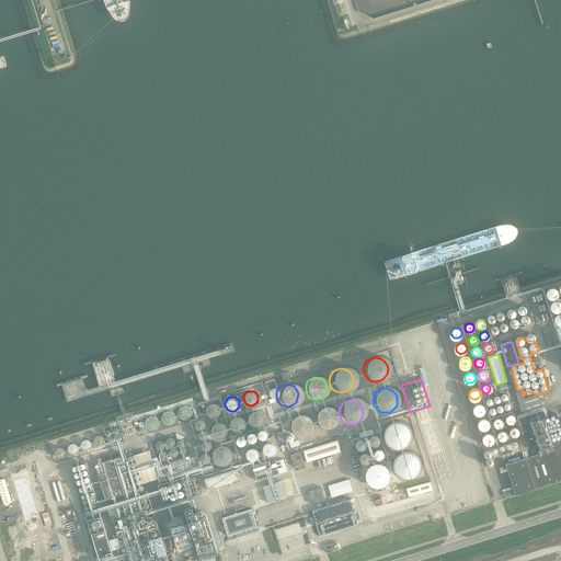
[(221,410),(221,408),(220,407),(219,404),(218,403),(217,403),(215,402),(214,402),(212,402),(210,403),(209,404),(208,405),(207,407),(207,408),(207,409),(207,411),(207,412),(208,413),(208,414),(209,415),(212,416),(214,416),(215,416),(217,416),(218,415),(219,414),(220,413),(221,411),(221,410)]
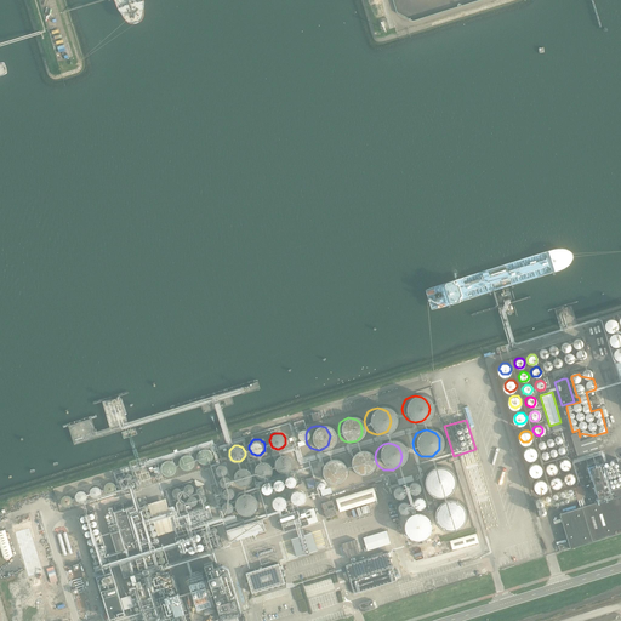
[(536,451),(536,450),(536,449),(535,448),(535,446),(533,446),(531,445),(530,445),(529,446),(527,446),(527,448),(525,449),(525,450),(525,451),(525,453),(525,454),(527,455),(527,456),(529,457),(531,457),(534,457),(535,456),(536,454),(536,451)]
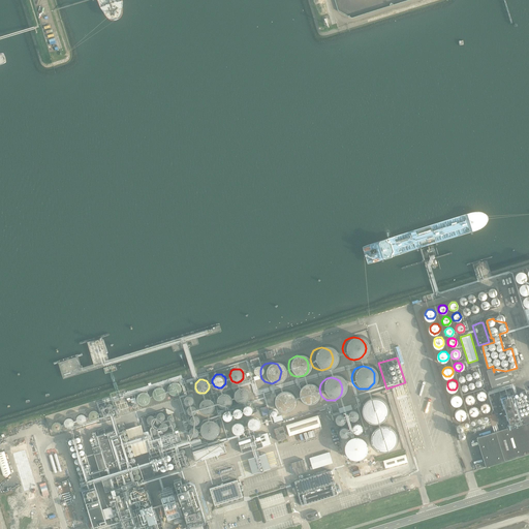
[(181,389),(181,387),(181,385),(180,383),(179,382),(178,382),(176,381),(175,381),(174,381),(173,381),(172,382),(170,383),(169,384),(168,384),(167,386),(167,387),(167,390),(168,391),(168,392),(169,393),(172,394),(174,395),(175,395),(177,395),(179,394),(180,393),(181,392),(181,390),(181,389)]
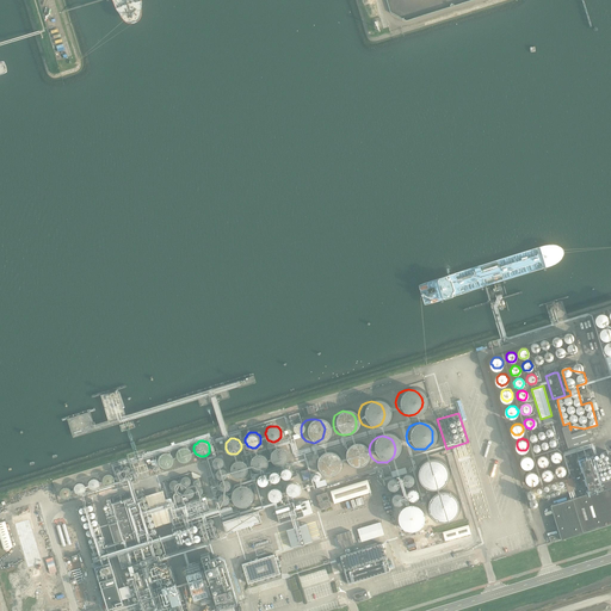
[(192,454),(192,452),(191,451),(191,450),(190,448),(189,446),(187,446),(184,445),(183,446),(181,446),(180,446),(179,448),(178,450),(177,451),(177,452),(177,454),(177,456),(177,457),(178,458),(179,460),(180,461),(183,461),(184,462),(185,462),(186,461),(187,461),(189,460),(190,458),(191,457),(192,456),(192,454)]
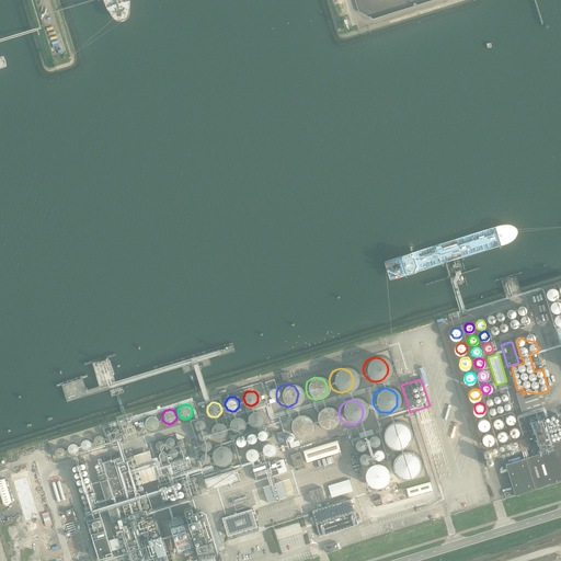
[(324,431),(329,431),(333,430),(335,426),(338,423),(338,419),(336,414),(333,411),(330,409),(325,409),(321,411),(318,413),(316,418),(316,422),(318,426),(320,428),(324,431)]
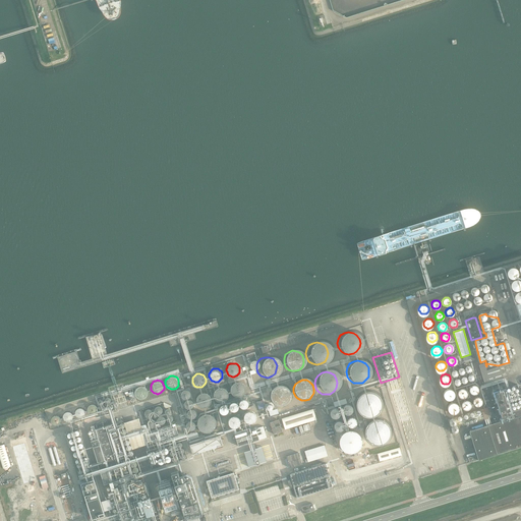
[(246,389),(246,387),(245,385),(244,384),(243,383),(243,382),(241,382),(239,381),(238,381),(237,381),(235,382),(234,383),(233,384),(232,385),(231,386),(231,388),(231,389),(231,391),(231,392),(232,393),(233,394),(234,395),(235,396),(237,396),(238,396),(240,396),(241,396),(242,395),(243,394),(244,393),(245,392),(246,391),(246,389)]
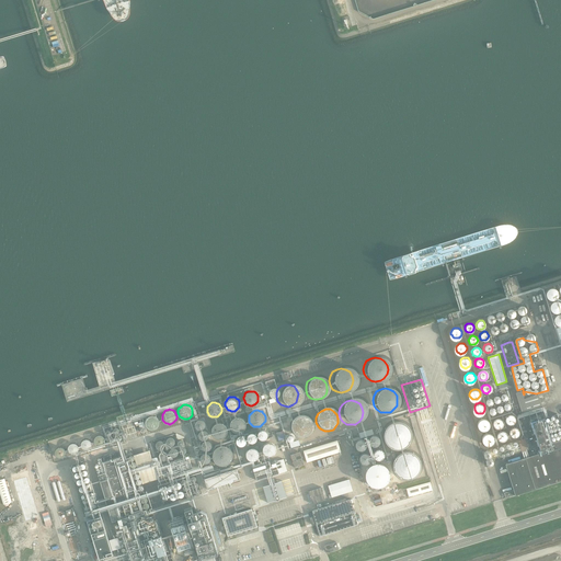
[(515,420),(514,419),(514,418),(513,415),(512,415),(511,414),(510,414),(507,414),(506,415),(505,415),(504,418),(504,419),(504,420),(504,422),(505,423),(506,424),(508,425),(510,425),(511,425),(512,424),(513,424),(514,422),(515,420)]
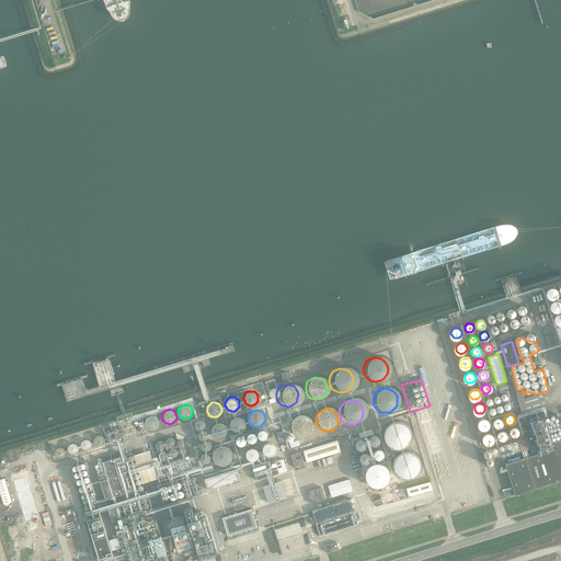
[(560,481),(560,428),(557,414),(531,422),(540,454),(505,465),(513,490),(504,493),(505,499),(515,495),(560,481)]
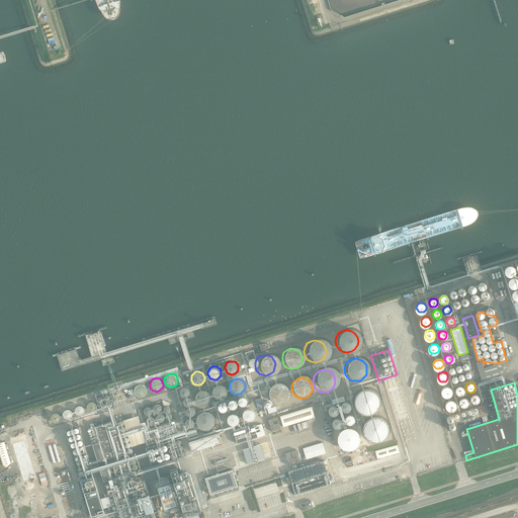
[(147,390),(147,389),(146,387),(146,386),(145,385),(144,384),(143,383),(142,383),(140,383),(139,383),(138,383),(137,384),(136,385),(135,385),(134,387),(134,389),(134,390),(134,392),(134,393),(134,394),(135,395),(137,396),(138,397),(140,397),(141,397),(143,397),(144,396),(145,395),(145,394),(146,393),(147,392),(147,390)]
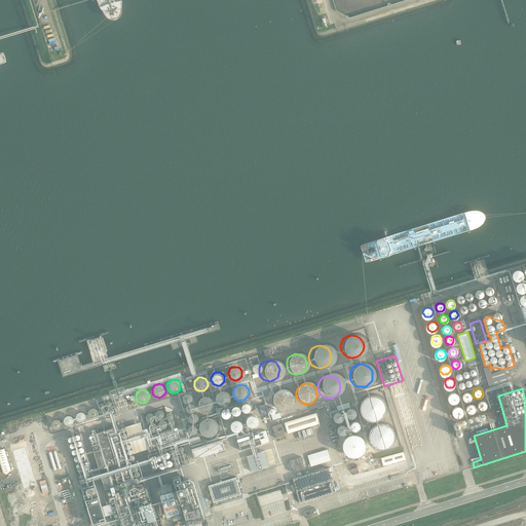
[(231,398),(231,396),(231,395),(230,392),(229,391),(228,390),(226,390),(224,389),(223,389),(222,390),(221,390),(219,391),(218,392),(217,393),(216,395),(216,397),(216,398),(216,399),(217,401),(218,402),(219,404),(220,404),(221,405),(222,405),(224,406),(225,405),(227,405),(228,404),(229,403),(230,402),(231,401),(231,400),(231,398)]
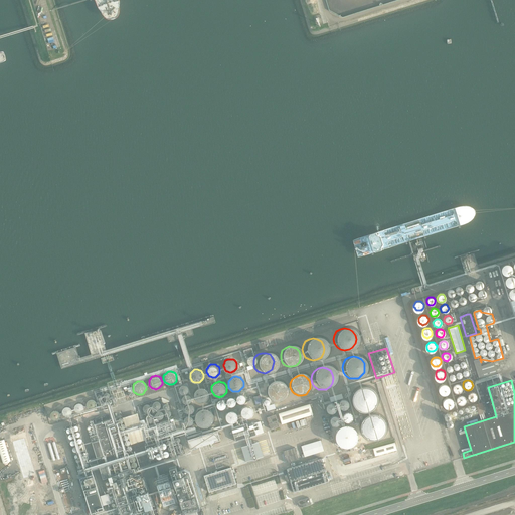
[(274,402),(278,402),(282,401),(285,398),(286,395),(286,391),(285,387),(282,384),(279,382),(275,382),(271,384),(268,386),(267,390),(266,394),(268,397),(271,400),(274,402)]
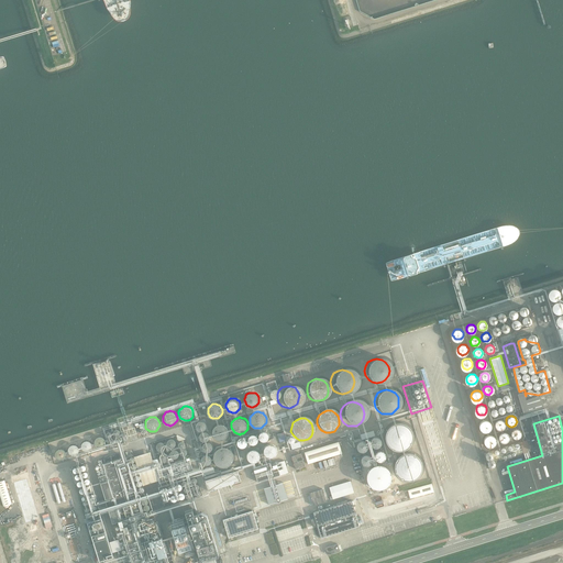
[(504,424),(504,422),(503,420),(500,419),(498,419),(496,419),(495,420),(494,422),(493,423),(493,424),(493,426),(494,428),(496,429),(497,429),(498,430),(499,430),(500,429),(501,428),(503,427),(504,426),(504,424)]
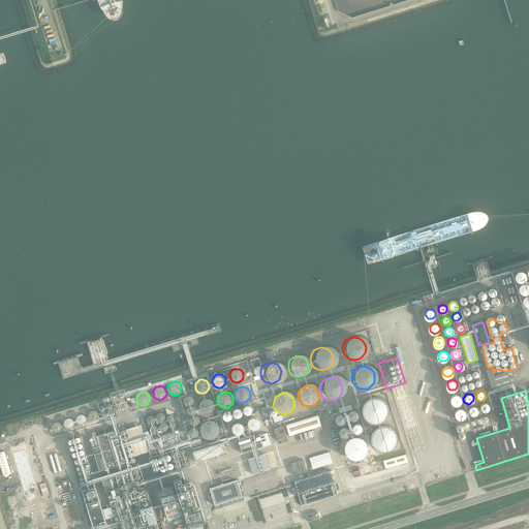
[(462,401),(462,399),(461,398),(459,397),(458,396),(457,396),(456,396),(454,397),(453,398),(453,399),(452,401),(453,403),(453,404),(454,404),(454,405),(455,406),(457,406),(458,406),(459,406),(460,405),(461,403),(462,402),(462,401)]
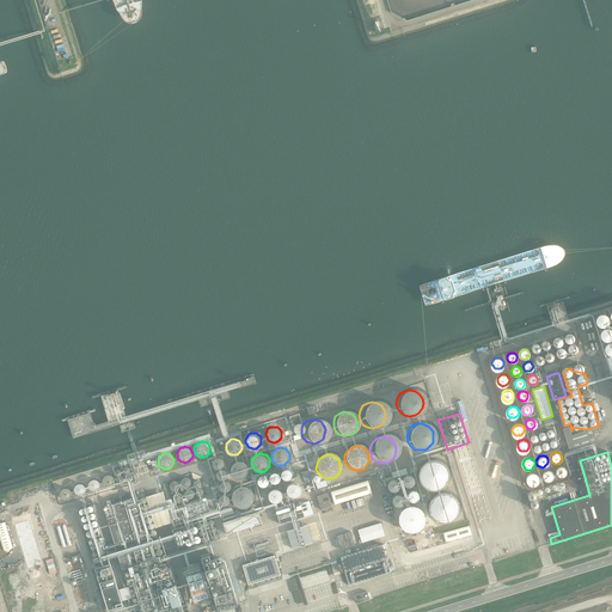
[(249,469),(249,467),(249,466),(248,464),(246,463),(245,461),(244,460),(242,460),(240,460),(238,460),(237,460),(234,461),(233,463),(232,465),(231,466),(231,469),(231,471),(231,472),(232,473),(233,475),(234,476),(237,477),(238,478),(239,478),(242,478),(243,478),(245,477),(246,476),(248,475),(248,473),(249,471),(249,469)]
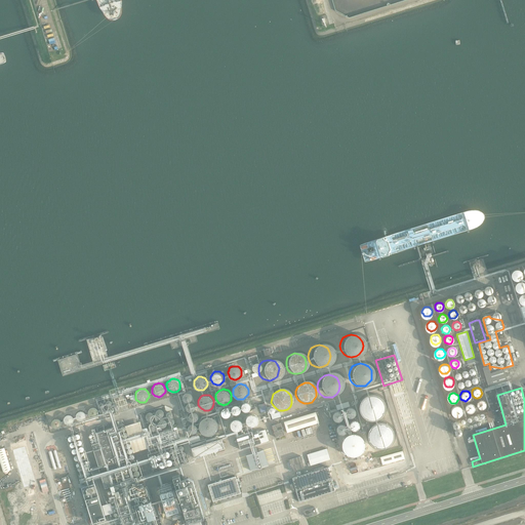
[(356,405),(356,410),(357,414),(360,418),(365,421),(370,421),(374,420),(378,417),(381,412),(381,407),(380,403),(377,399),(372,396),(367,396),(362,397),(359,400),(356,405)]
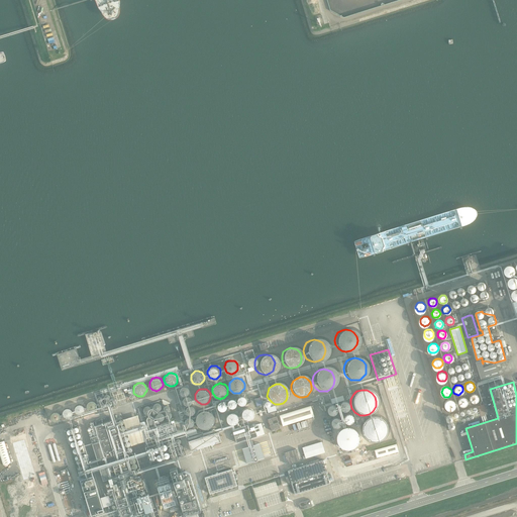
[(478,397),(478,395),(477,394),(476,392),(474,392),(473,392),(472,392),(471,393),(470,393),(469,394),(469,395),(469,397),(469,398),(469,399),(470,400),(471,401),(472,402),(473,402),(475,402),(476,401),(477,401),(478,399),(478,398),(478,397)]
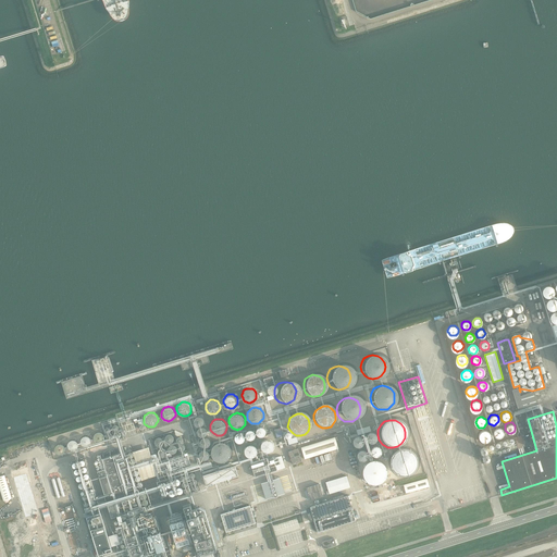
[(502,432),(502,431),(502,430),(502,429),(500,428),(498,426),(497,426),(496,426),(495,426),(493,428),(493,429),(492,429),(492,430),(492,431),(492,433),(493,435),(494,436),(496,436),(497,436),(498,436),(500,435),(500,434),(502,433),(502,432)]
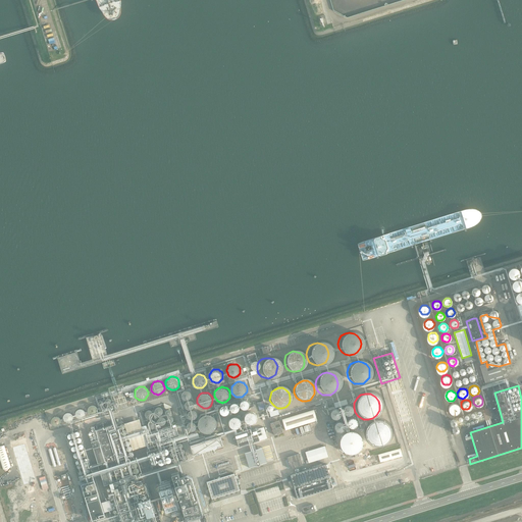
[(331,416),(338,420),(335,424),(336,428),(340,430),(343,430),(344,428),(344,427),(348,422),(346,421),(346,417),(347,415),(347,413),(349,413),(349,407),(347,406),(347,404),(345,403),(344,401),(335,402),(335,408),(332,409),(330,411),(331,416)]
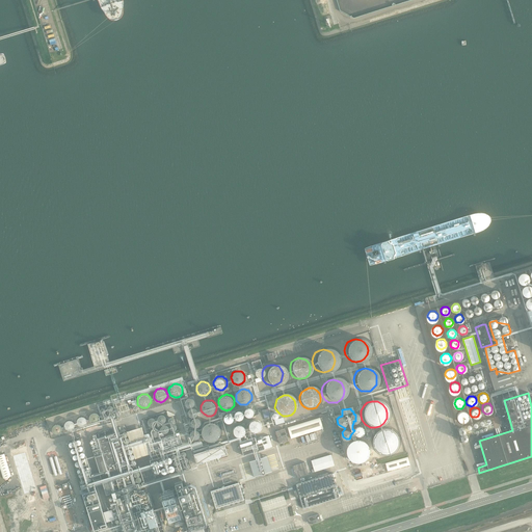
[(468,416),(468,415),(468,414),(467,411),(464,410),(463,410),(462,410),(461,410),(460,410),(459,411),(458,413),(457,414),(457,416),(458,417),(458,419),(459,419),(460,420),(462,421),(464,420),(466,419),(467,418),(468,417),(468,416)]
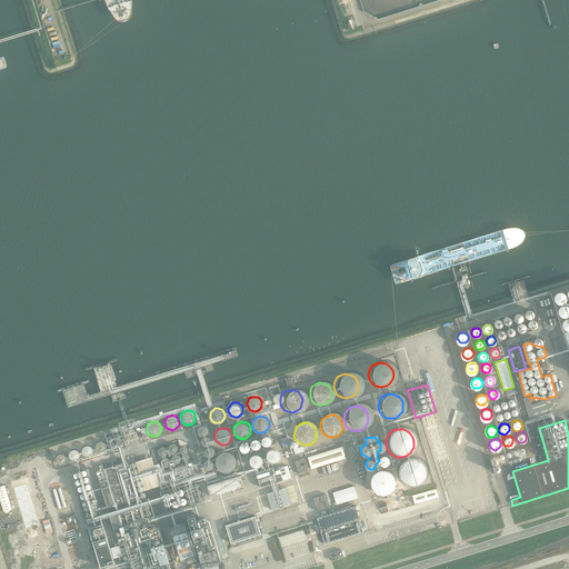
[(107,446),(107,445),(107,443),(106,441),(103,440),(102,440),(100,440),(99,441),(98,441),(97,442),(97,445),(97,447),(98,449),(99,450),(101,450),(102,450),(103,450),(106,449),(107,447),(107,446)]
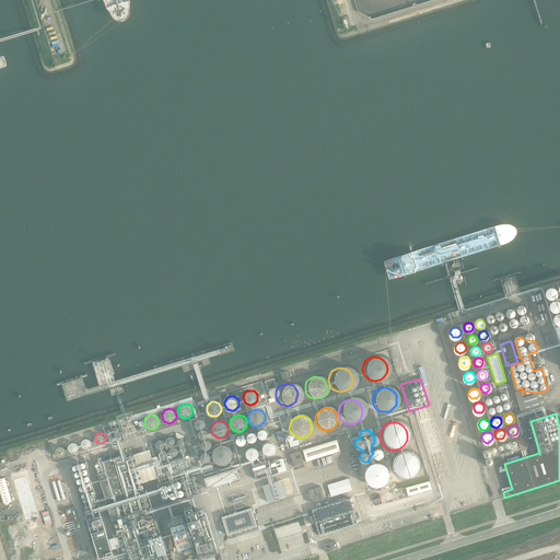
[(288,436),(291,447),(300,444),(299,440),(294,441),(292,434),(288,436)]
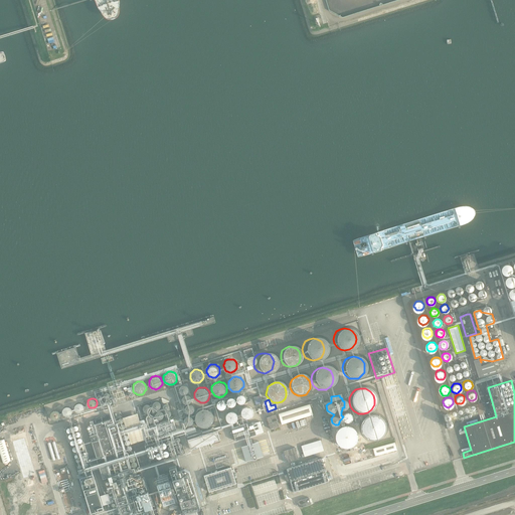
[(86,406),(84,404),(83,402),(82,401),(80,401),(78,401),(77,402),(76,402),(75,404),(75,406),(75,407),(76,408),(77,409),(78,410),(80,410),(81,410),(82,410),(83,409),(84,408),(86,406)]
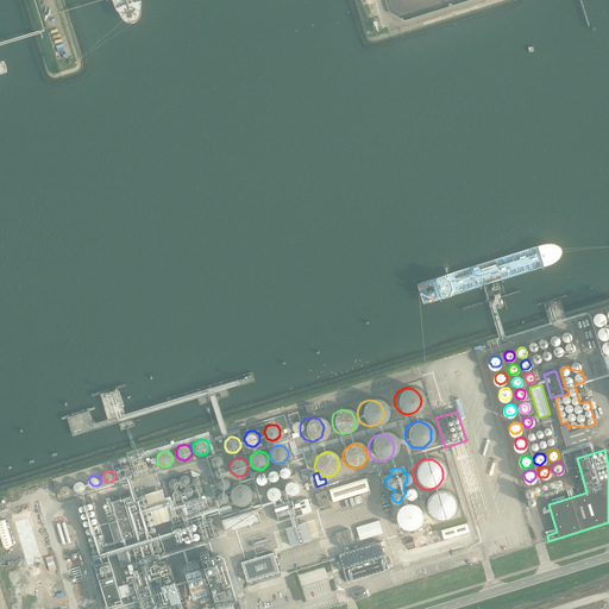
[(570,476),(563,478),(566,491),(570,490),(573,485),(570,476)]
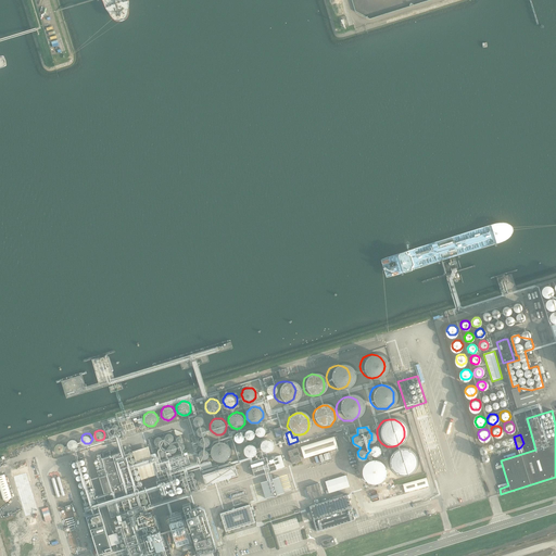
[(79,442),(78,441),(78,440),(77,439),(76,438),(74,437),(72,438),(71,439),(70,439),(70,440),(68,442),(68,444),(70,445),(72,446),(73,447),(75,447),(77,446),(78,445),(78,444),(79,442)]
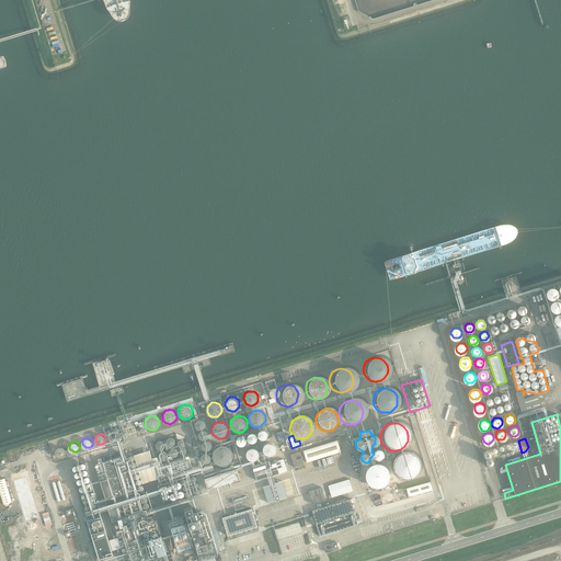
[(338,441),(302,451),(307,462),(341,453),(338,441)]
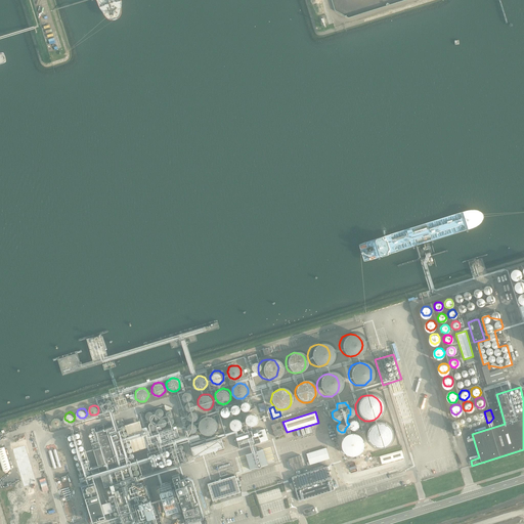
[(62,421),(61,420),(61,419),(60,418),(59,417),(58,417),(57,416),(55,417),(54,418),(53,419),(52,420),(52,421),(52,423),(53,424),(54,425),(55,425),(57,426),(59,425),(60,425),(61,423),(62,421)]
